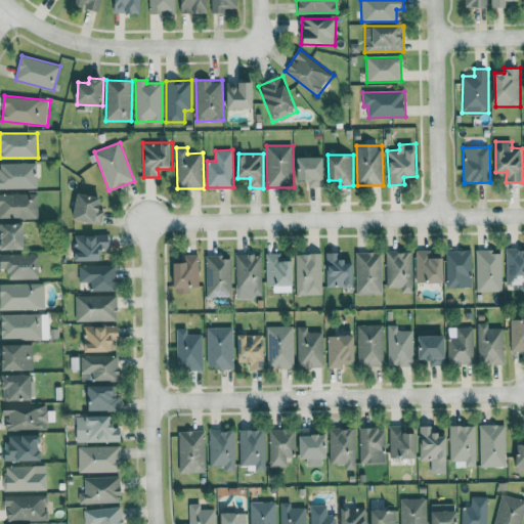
[(299,179),(308,179),(308,187),(325,186),(325,157),(298,157),(299,179)]
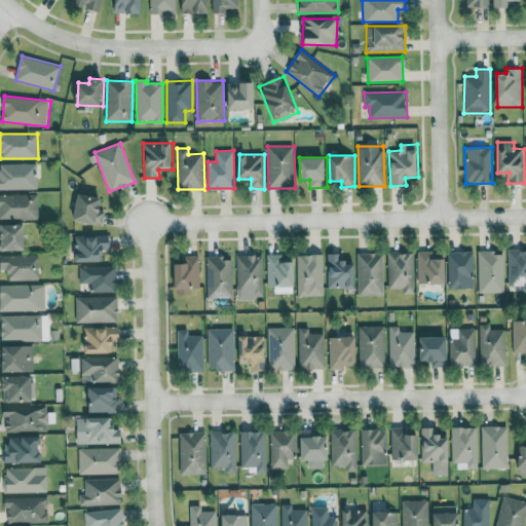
[(0,163),(0,189),(38,188),(37,163),(0,163)]
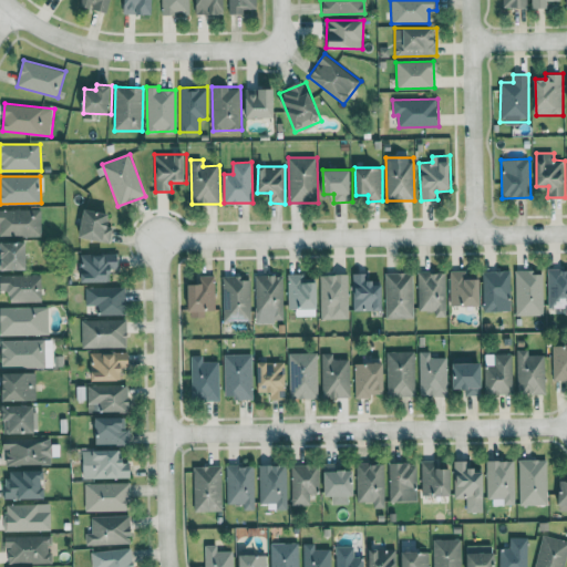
[(114,214),(85,208),(80,236),(109,243),(114,214)]
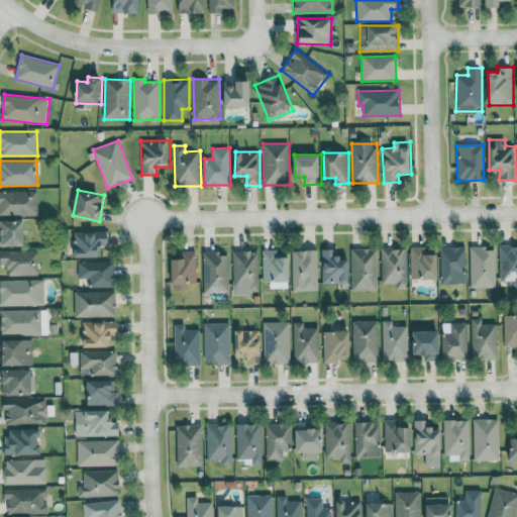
[(0,215),(38,215),(37,191),(0,191),(0,215)]
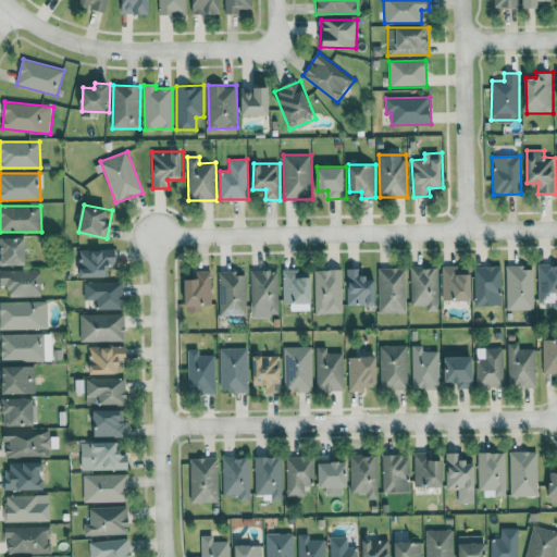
[(1,265),(27,264),(27,237),(1,237),(1,265)]
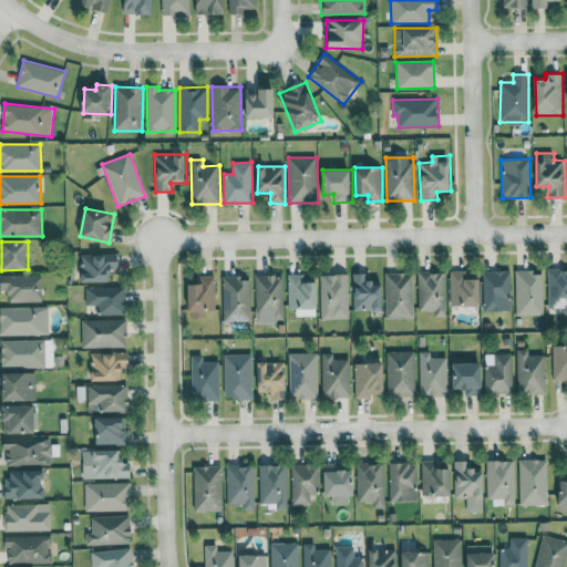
[(119,274),(119,253),(81,254),(81,282),(111,281),(110,274),(119,274)]
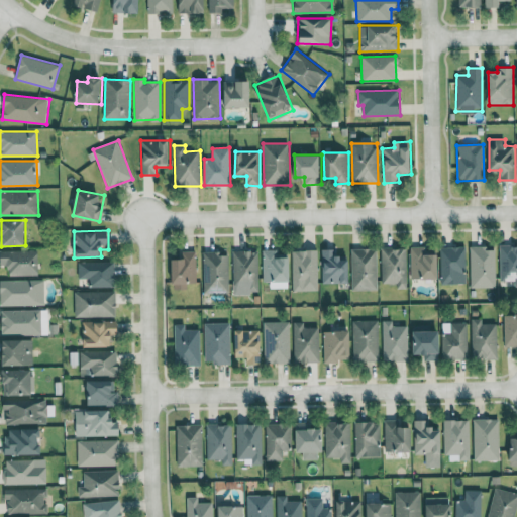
[(499,281),(515,281),(515,287),(516,286),(516,245),(500,245),(499,281)]
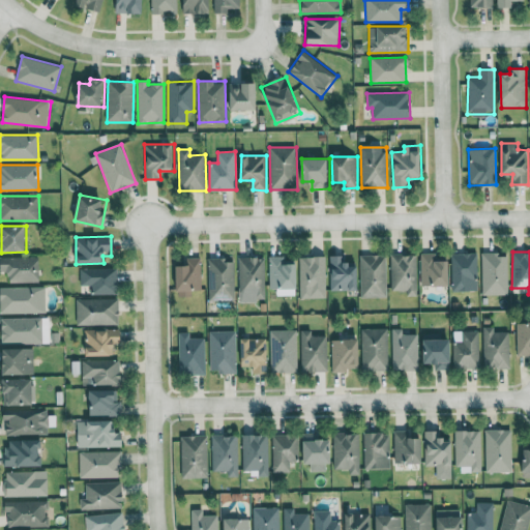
[(451,261),(436,260),(436,253),(421,253),(421,286),(450,286),(451,261)]
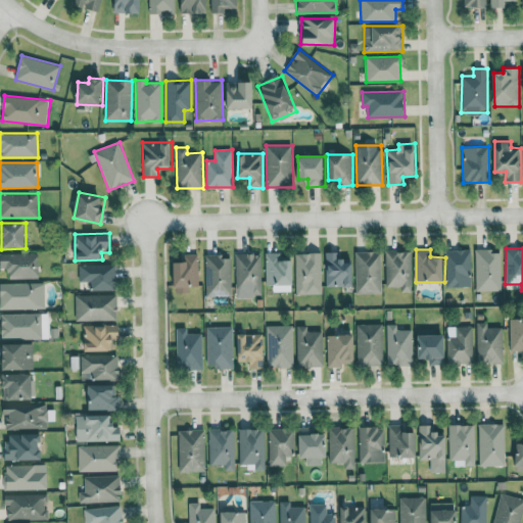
[(471,249),(445,250),(446,287),(472,287),(471,249)]
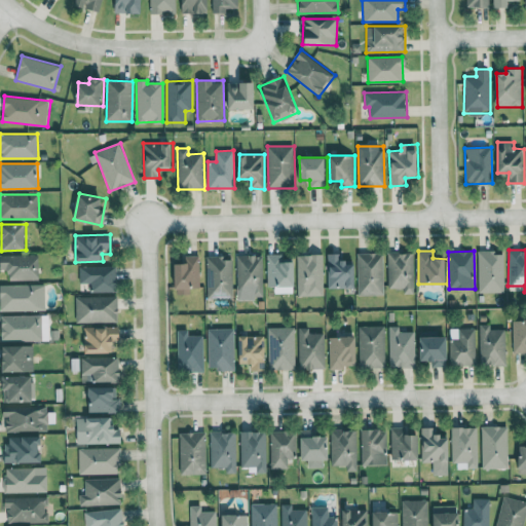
[(414,294),(414,252),(387,252),(388,288),(404,288),(404,294),(414,294)]
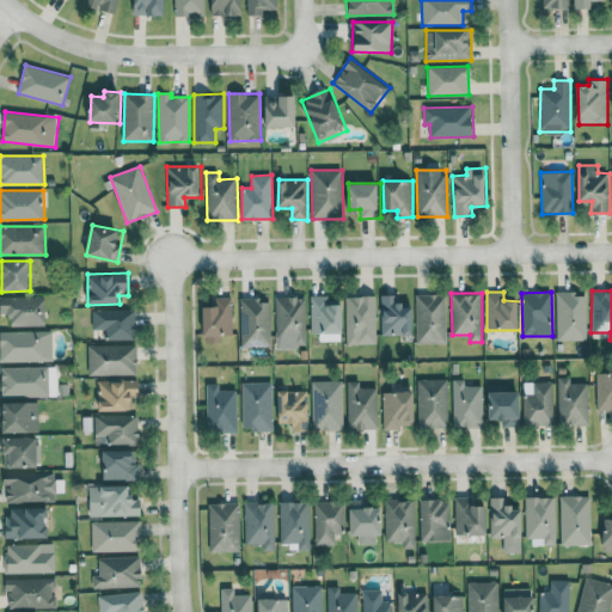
[(587,293),(556,293),(557,341),(587,341),(587,293)]
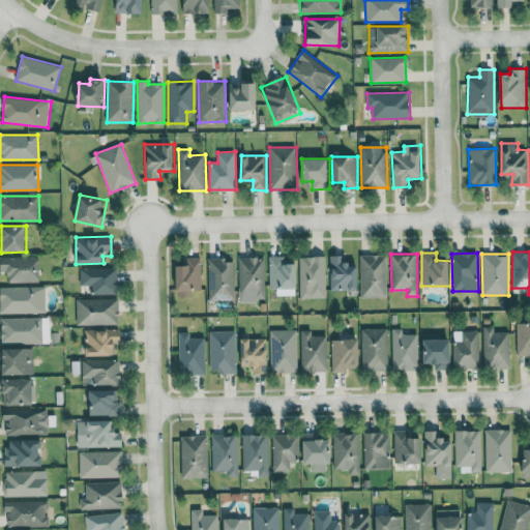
[(358,264),(344,265),(344,255),(329,256),(330,291),(359,290),(358,264)]
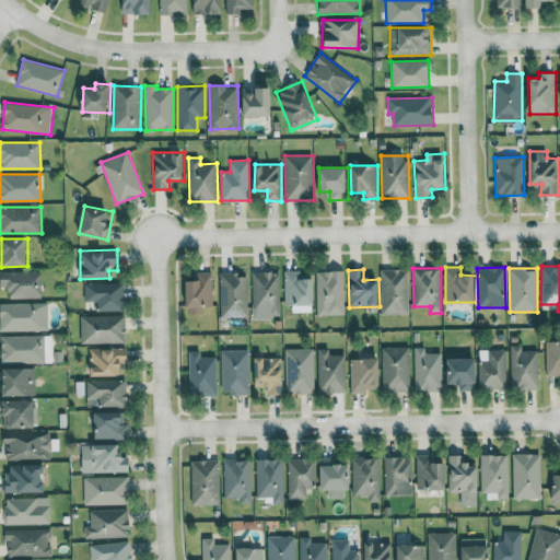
[(408,314),(409,269),(382,269),(381,314),(408,314)]
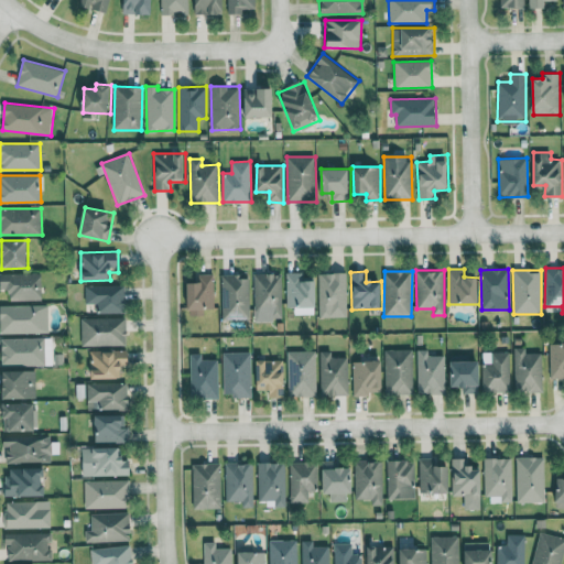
[(286,307),(317,307),(317,277),(303,277),(303,272),(286,272),(286,307)]
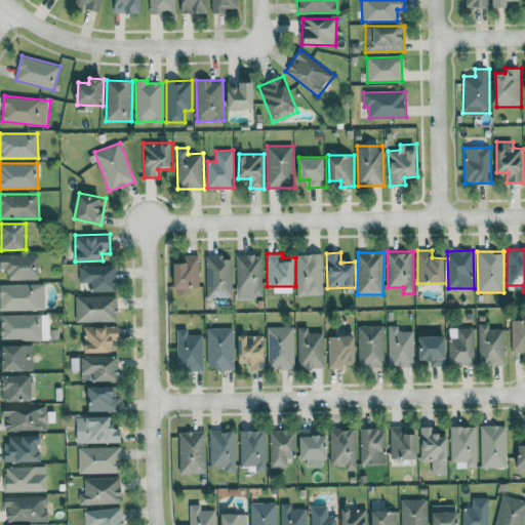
[(323,253),(296,254),(297,295),(323,294),(323,253)]
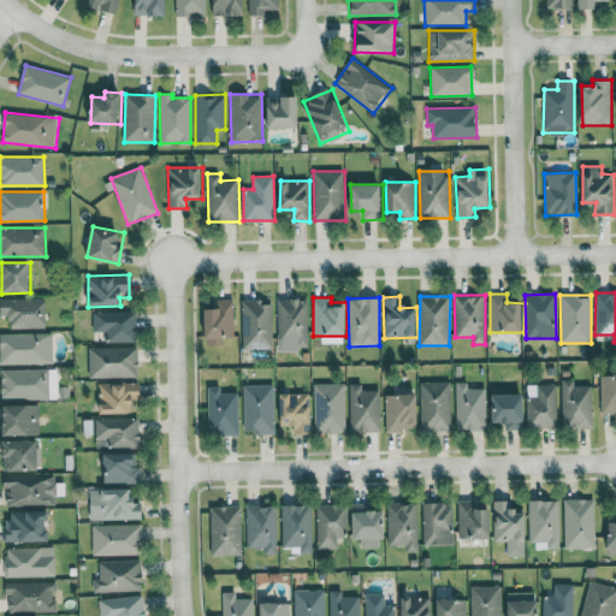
[(46,298),(0,298),(1,317),(10,317),(10,327),(47,327),(46,298)]
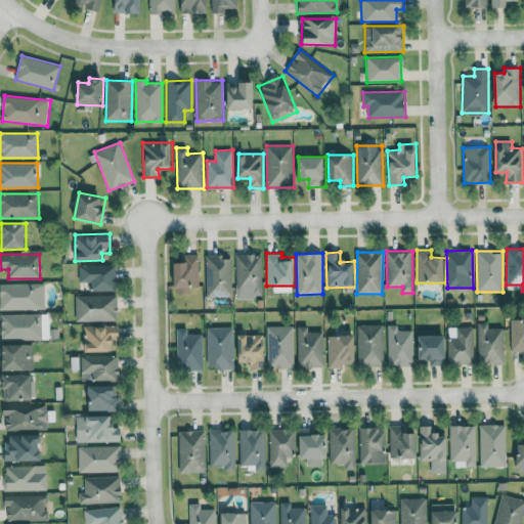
[(200,255),(185,254),(184,263),(175,262),(174,293),(190,294),(190,287),(199,287),(200,255)]
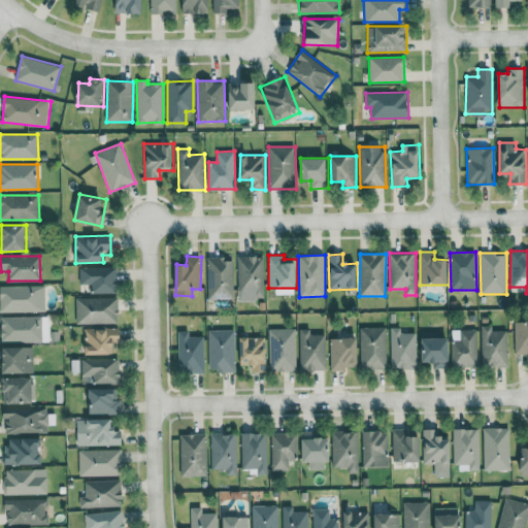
[(264,300),(264,256),(238,256),(237,299),(264,300)]
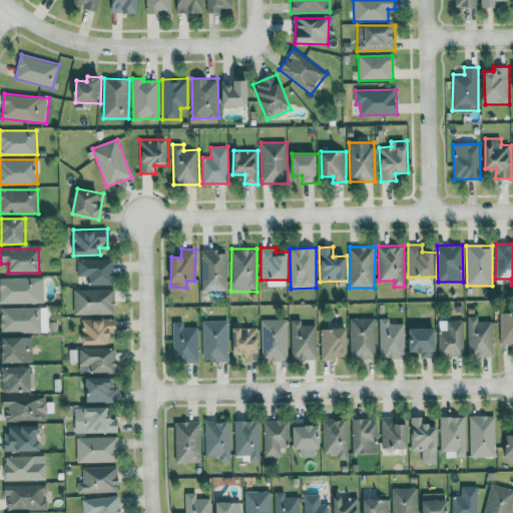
[(227,291),(227,250),(201,250),(202,291),(227,291)]
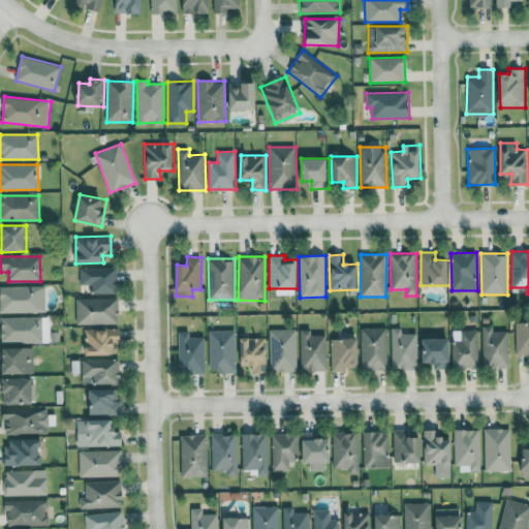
[(81,268),(81,285),(90,284),(90,293),(117,293),(117,268),(81,268)]
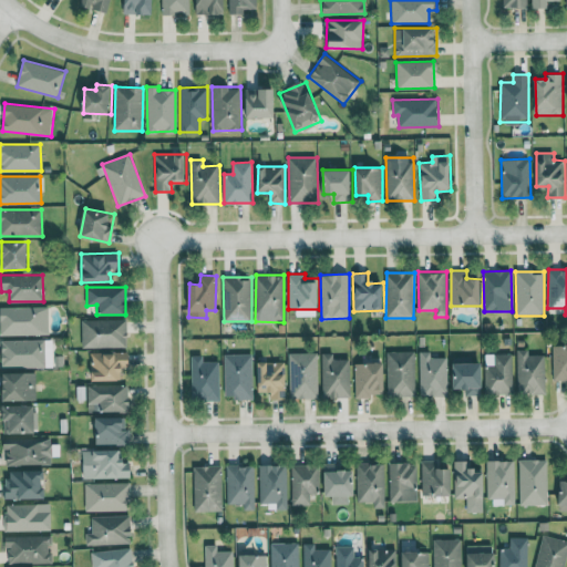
[(0,308),(1,336),(50,333),(49,306),(0,308)]
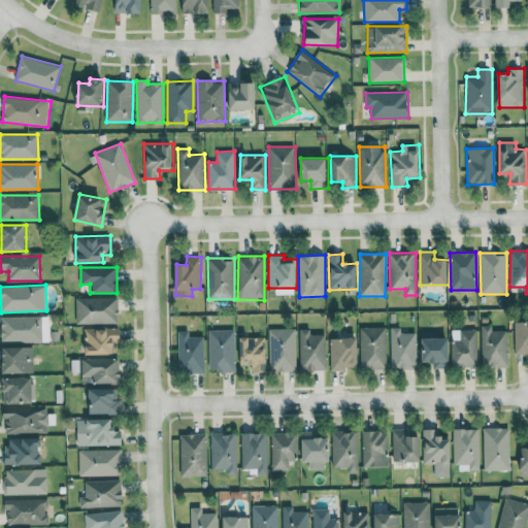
[(118,297),(76,298),(76,324),(119,323),(118,297)]
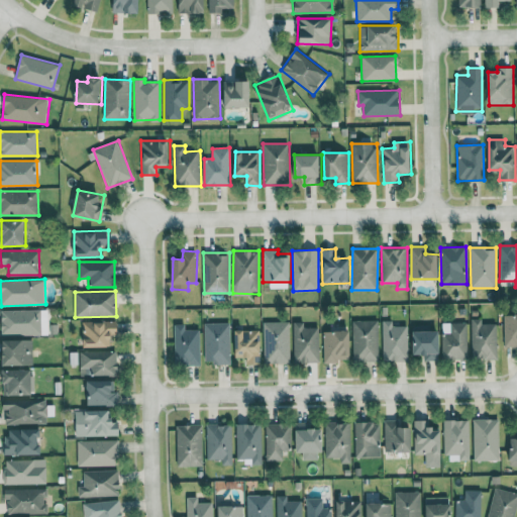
[(47,309),(1,310),(1,335),(47,334),(47,309)]
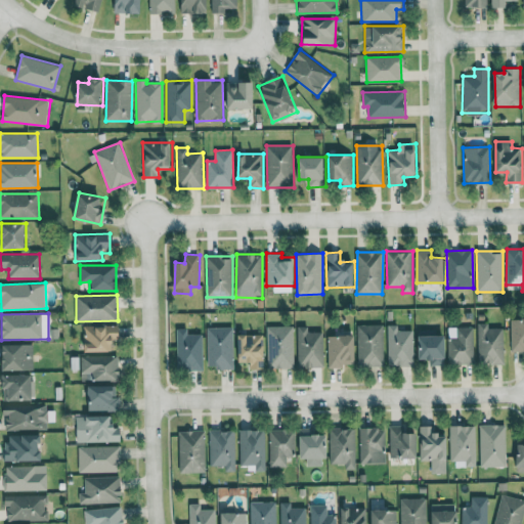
[(523,318),(511,319),(512,352),(523,351),(523,318)]
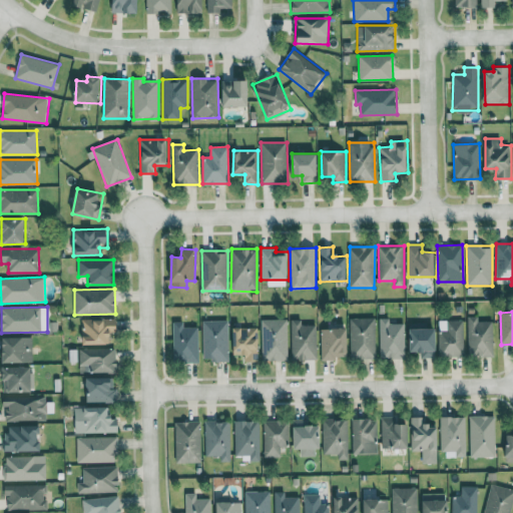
[(467,316),(468,357),(494,357),(494,321),(478,322),(478,316),(467,316)]
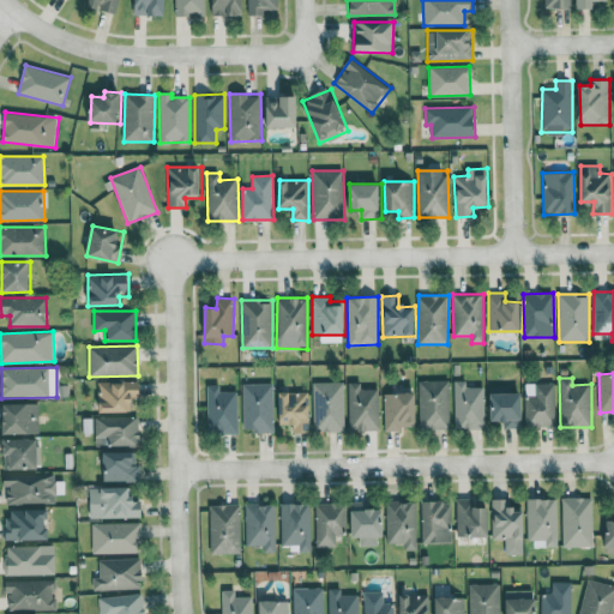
[(450,380),(419,380),(420,429),(450,428),(450,380)]
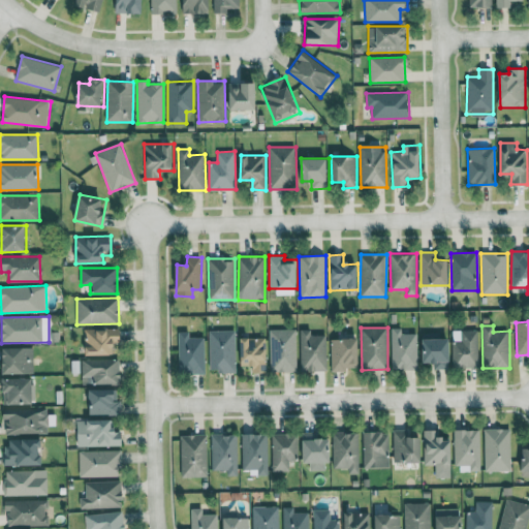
[(392,369),(418,369),(417,333),(402,334),(402,328),(391,328),(392,369)]
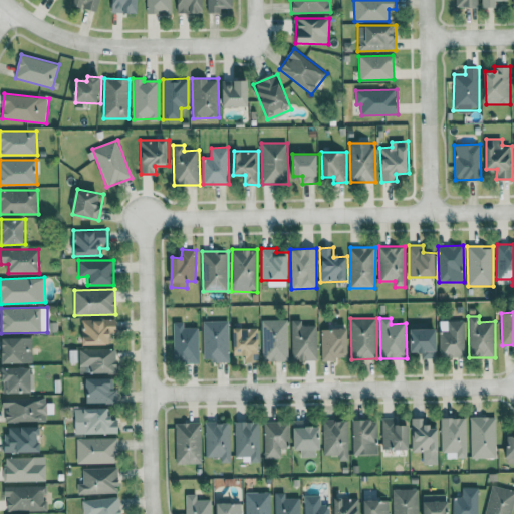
[(82,319),(82,344),(110,345),(110,335),(116,335),(116,319),(82,319)]
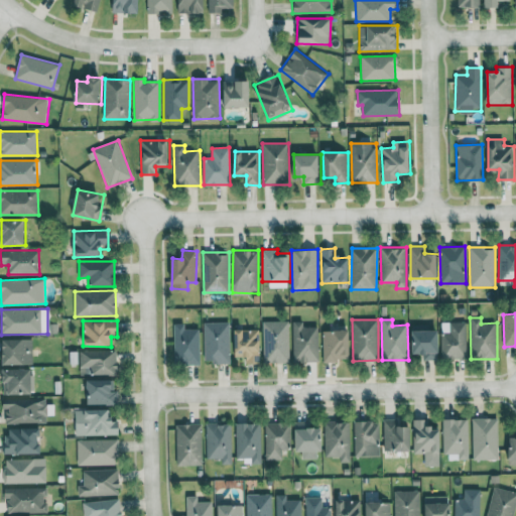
[(288,320),(262,321),(262,363),(288,363),(288,320)]
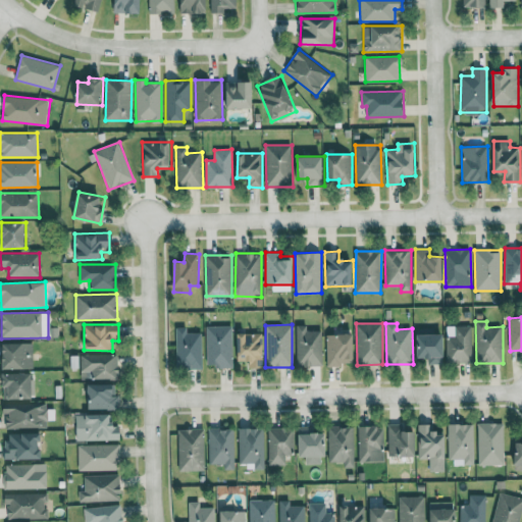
[(207,325),(207,367),(233,366),(232,325),(207,325)]
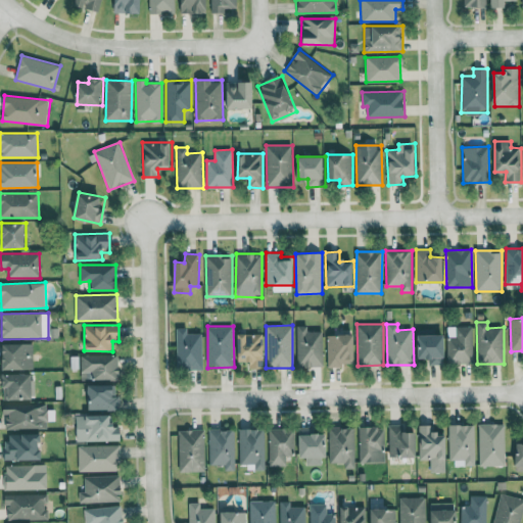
[(322,331),(307,332),(307,326),(296,326),(296,367),(323,367),(322,331)]
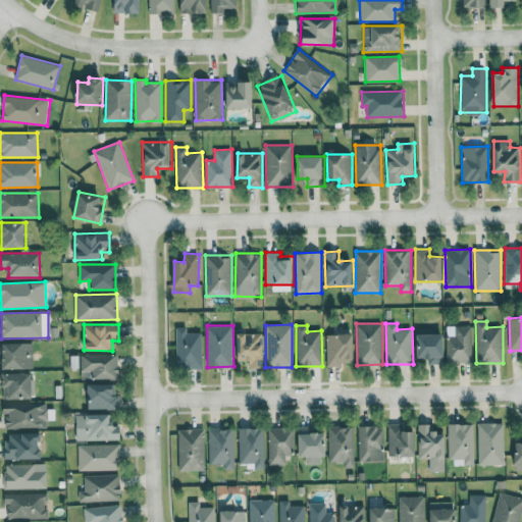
[(455,336),(447,336),(448,363),(472,362),(471,325),(455,326),(455,336)]
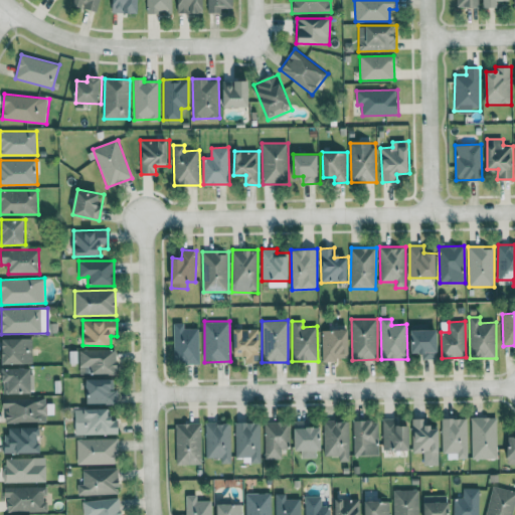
[(174,362),(200,363),(200,329),(185,329),(185,323),(174,323),(174,362)]
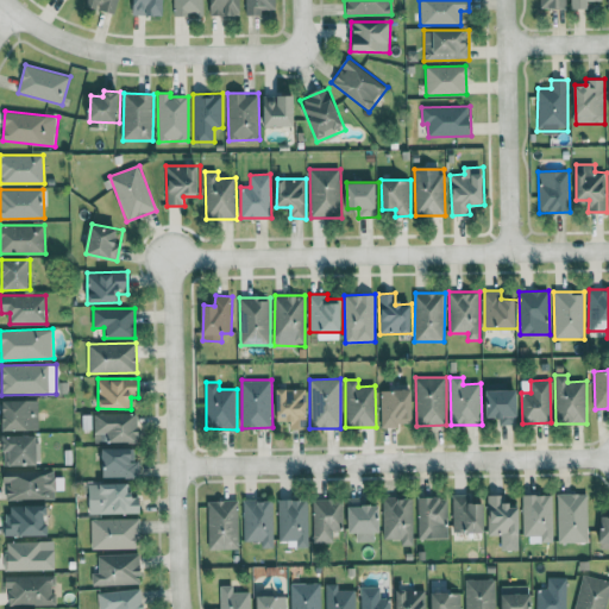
[(520,390),(506,389),(507,384),(488,383),(488,418),(500,418),(500,425),(519,425),(520,390)]
